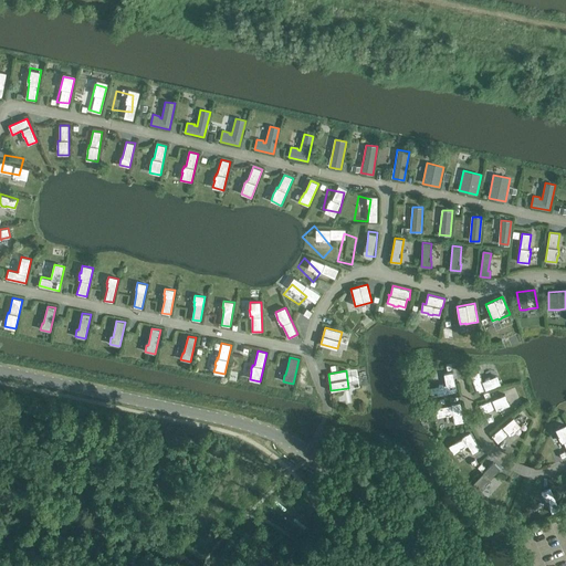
[(479,371),(470,375),(478,394),(501,385),(496,375),(490,378),(485,379),(485,380),(483,381),(479,371)]
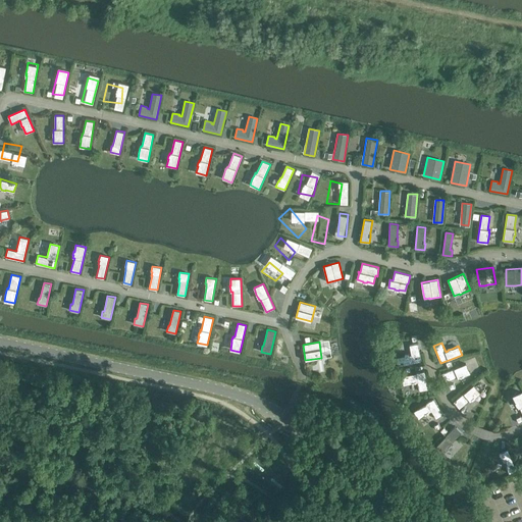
[(422,362),(418,344),(409,345),(411,354),(409,355),(409,354),(405,355),(405,356),(398,357),(400,366),(422,362)]
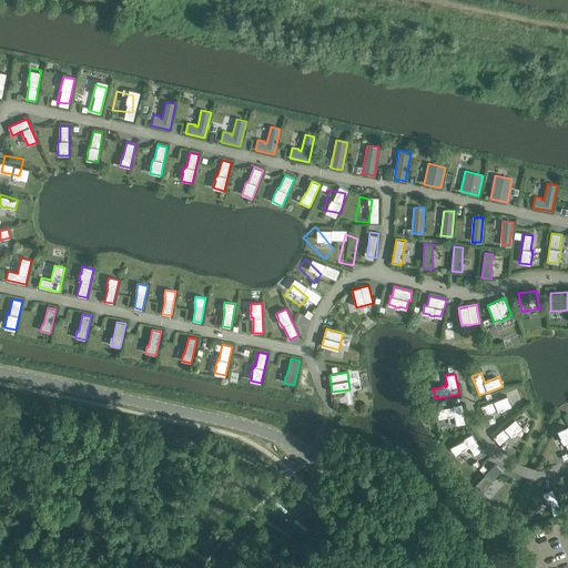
[(507,396),(480,406),(485,416),(498,411),(500,409),(501,411),(505,409),(505,408),(510,406),(507,396)]
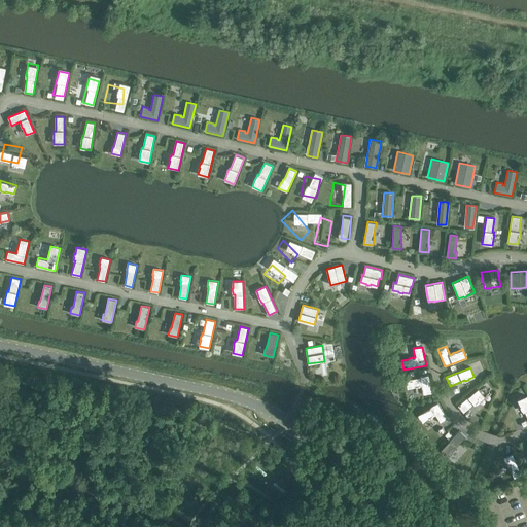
[(432,393),(429,375),(407,379),(408,388),(415,387),(416,387),(420,386),(422,386),(423,395),(432,393)]
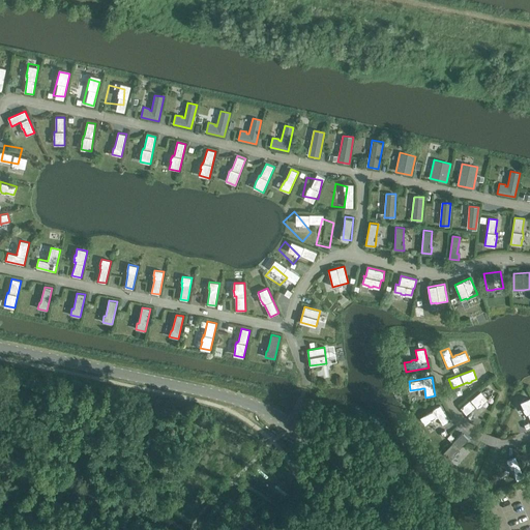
[(487,399),(480,391),(461,408),(466,415),(476,407),(477,407),(479,406),(482,404),(481,403),(487,399)]
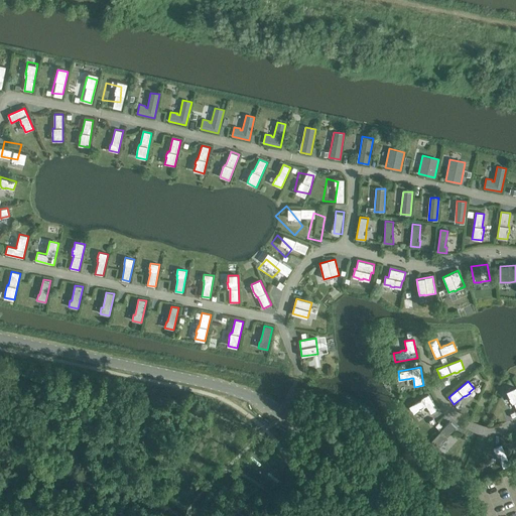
[(426,406),(431,414),(438,409),(429,394),(409,405),(414,413),(420,410),(424,407),(426,406)]
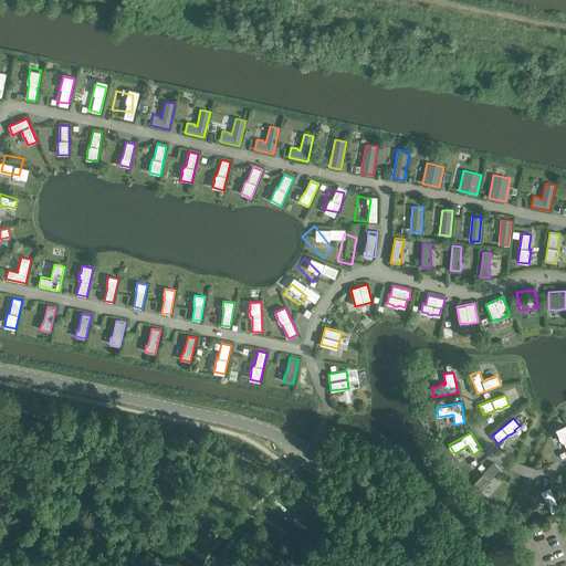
[(490,480),(501,469),(493,462),(473,482),(481,490),(486,484),(486,485),(490,482),(489,482),(491,480),(490,480)]
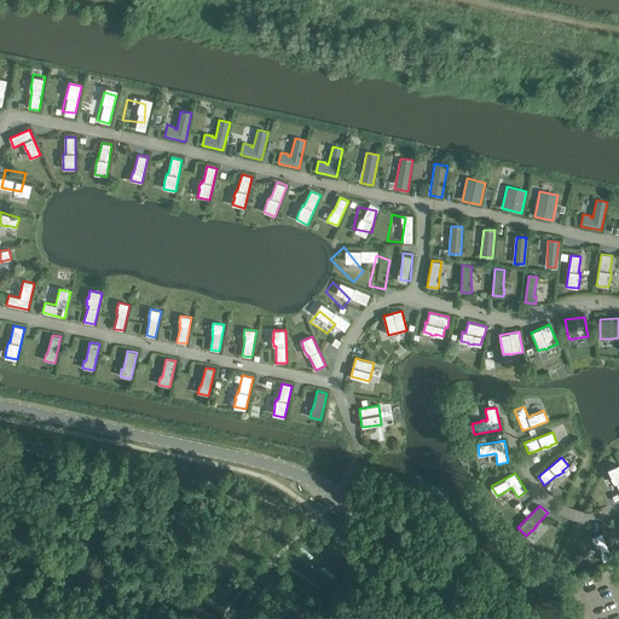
[(613,557),(602,533),(593,537),(597,548),(599,548),(603,561),(613,557)]
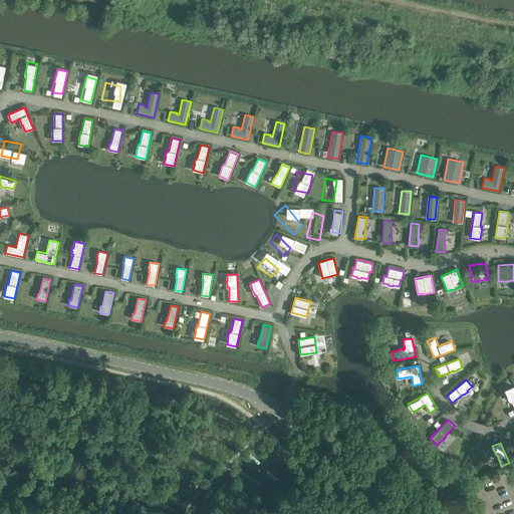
All buildings are outlined.
